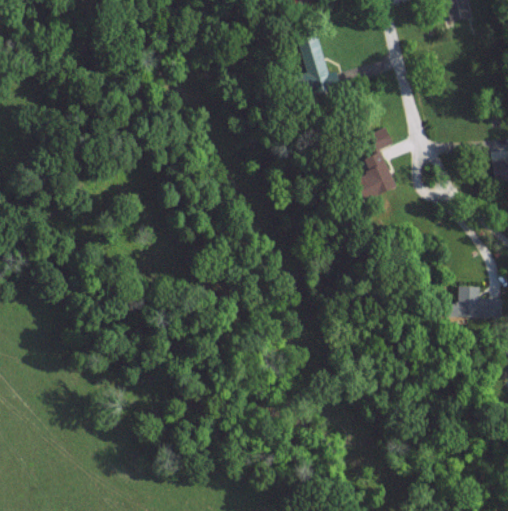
[(471,17),(467,0),(444,0),(449,21),(471,17)]
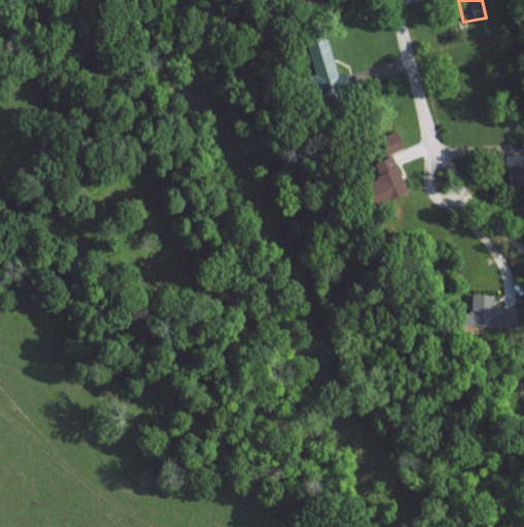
[(339,80),(327,37),(306,43),(316,74),(295,80),(300,98),(337,87),(335,81),(339,80)]
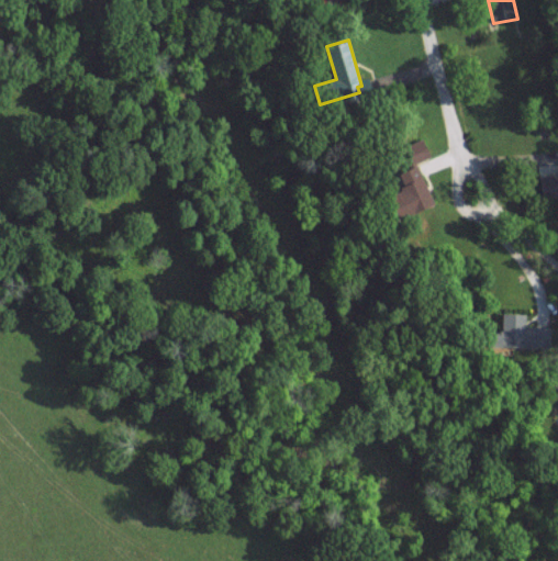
[(435,205),(419,164),(431,158),(423,139),(404,147),(413,169),(400,174),(405,189),(387,197),(397,221),(435,205)]
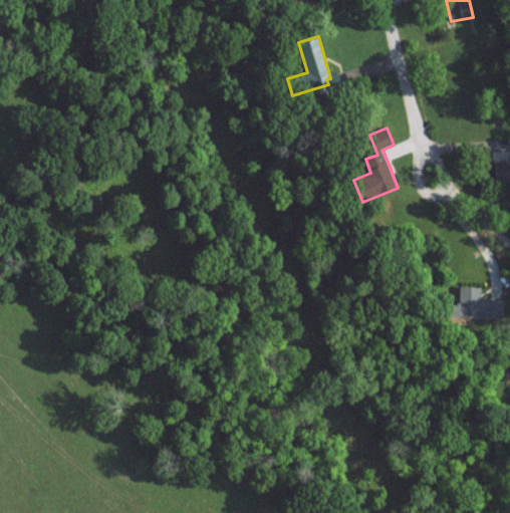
[(509,160),(494,163),(498,184),(509,181),(509,160)]
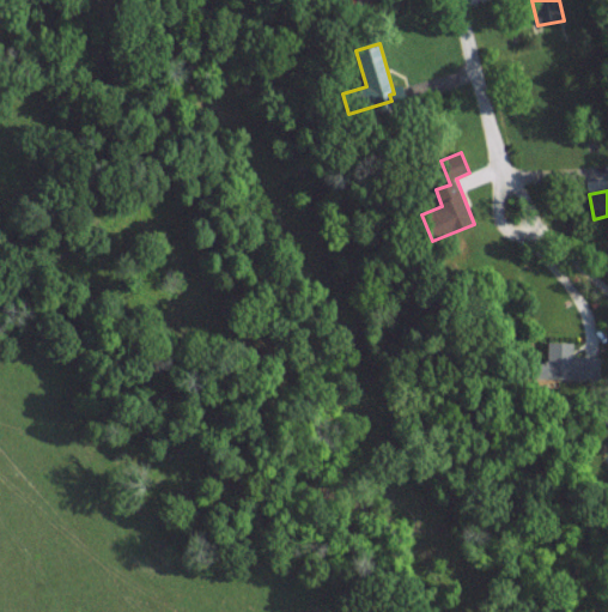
[(573,343),(549,343),(548,362),(535,362),(535,380),(600,380),(600,358),(573,358),(573,343)]
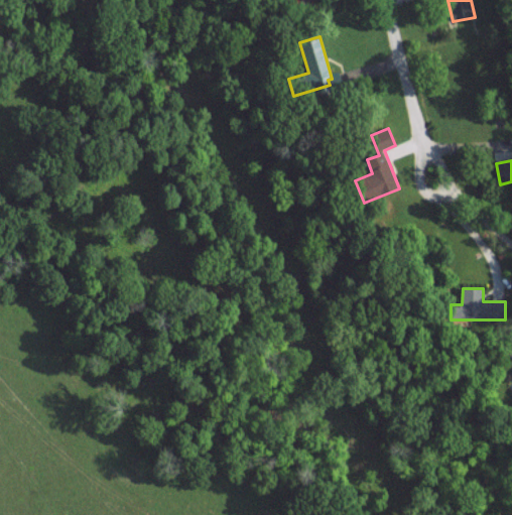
All buildings are outlined.
